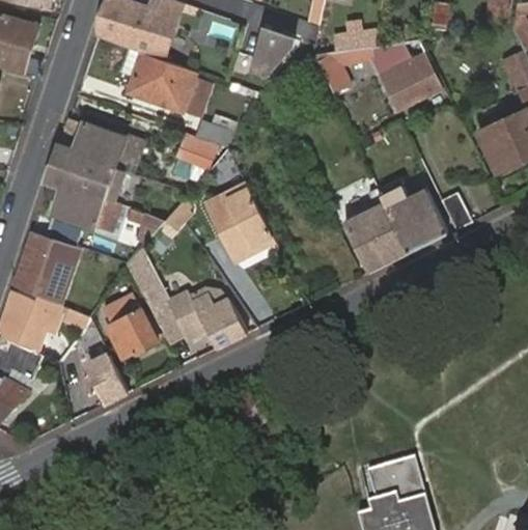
[(6,0),(47,8),(48,0),(6,0)]
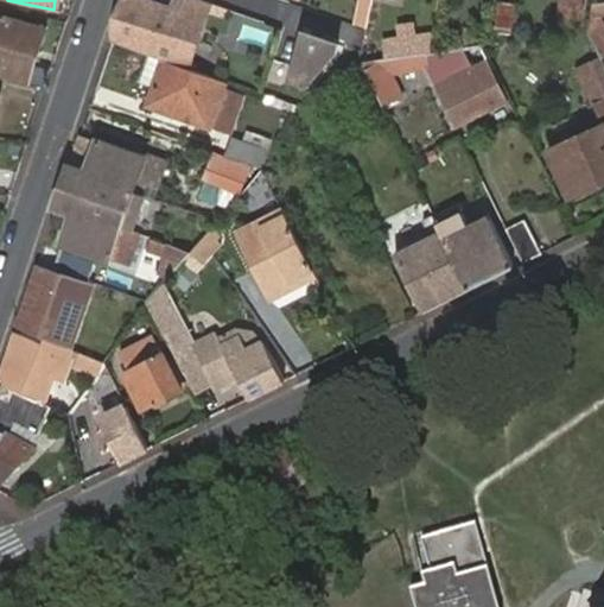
[(124,0),(109,43),(158,59),(161,61),(176,64),(188,25),(197,27),(205,2),(197,0),(169,0),(166,10),(140,0),(124,0)]
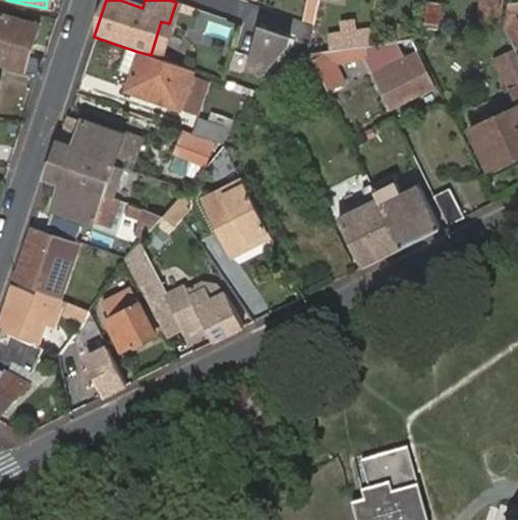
[(426,0),(422,30),(438,34),(443,2),(433,0),(426,0)]
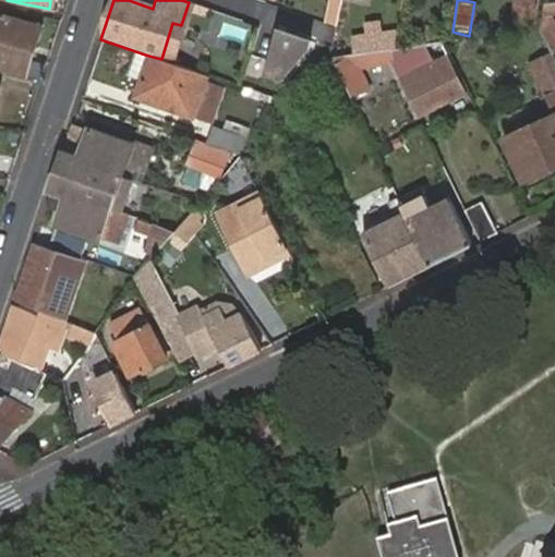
[(521,0),(518,23),(532,24),(535,0),(521,0)]
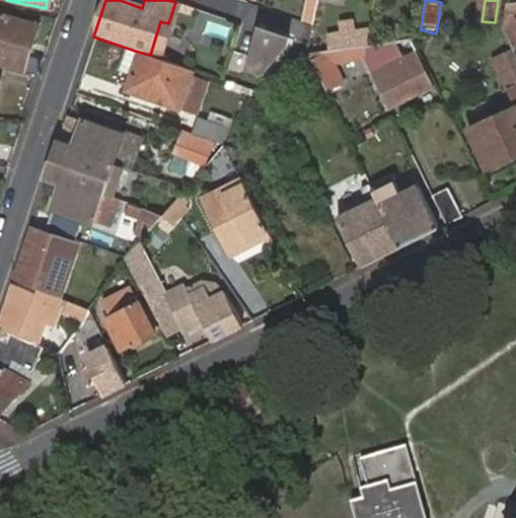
[(515,2),(503,5),(501,14),(515,12),(515,2)]
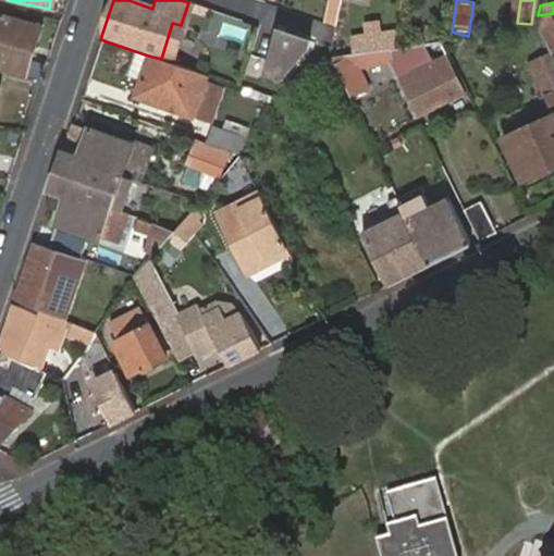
[(0,68),(26,76),(39,26),(0,14),(0,68)]
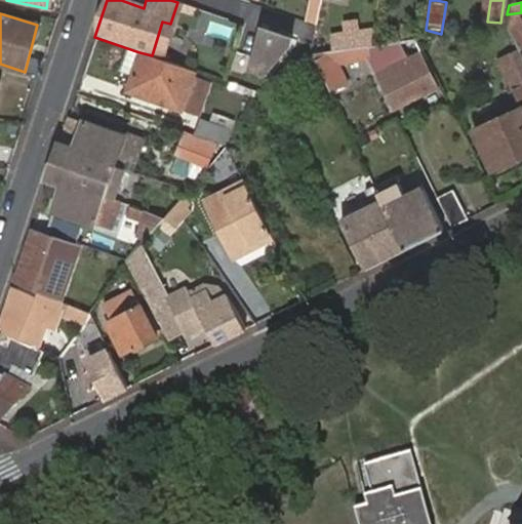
[(521,19),(521,17),(506,25),(519,51),(521,49),(521,19)]
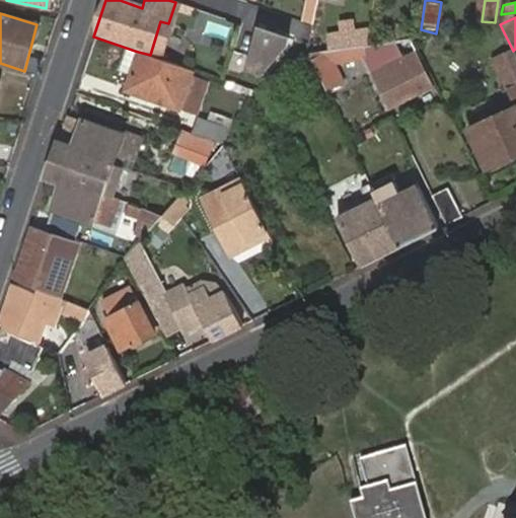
[(150,55),(158,58),(168,23),(160,21),(150,55)]
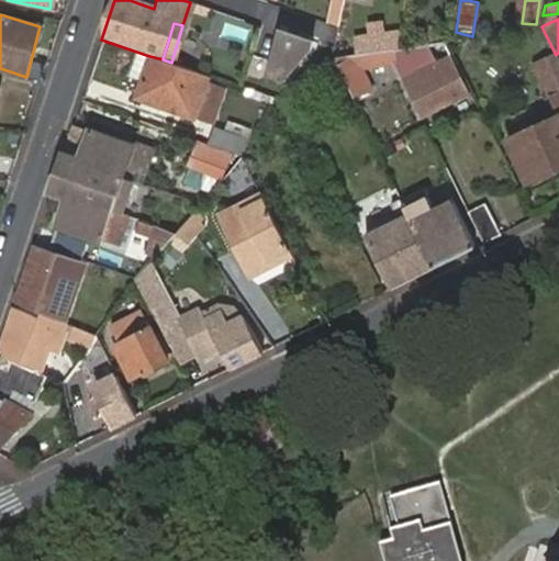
[(368,30),(369,48),(386,47),(384,29),(368,30)]
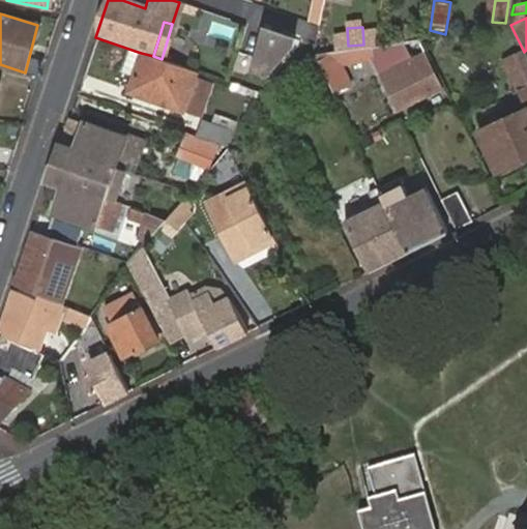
[(293,37),(266,29),(253,68),(264,72),(293,37)]
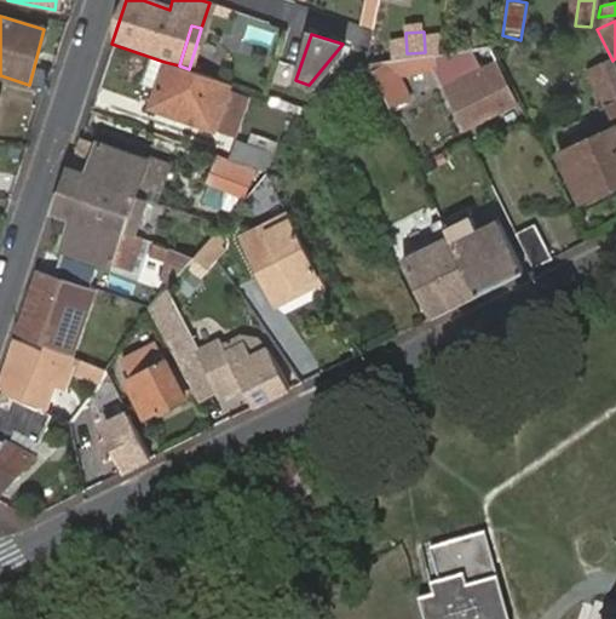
[(438,70),(450,93),(466,126),(516,102),(488,46),(387,61),(391,64),(397,79),(438,70)]
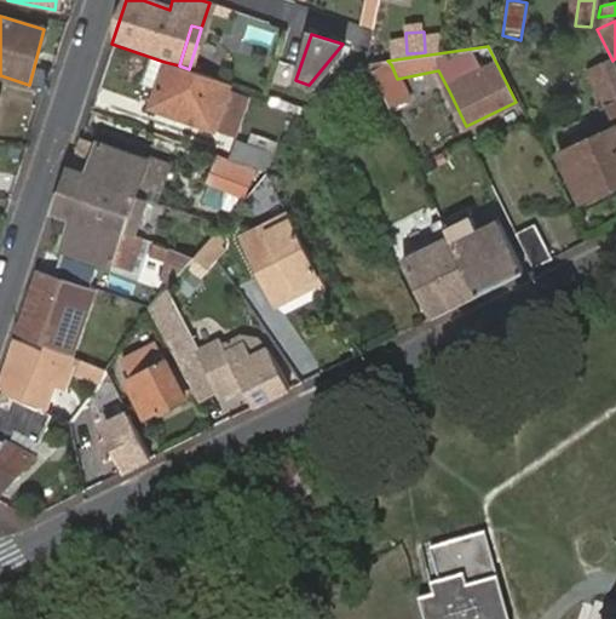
[(615,113),(615,73),(609,58),(583,69),(609,118),(615,113)]
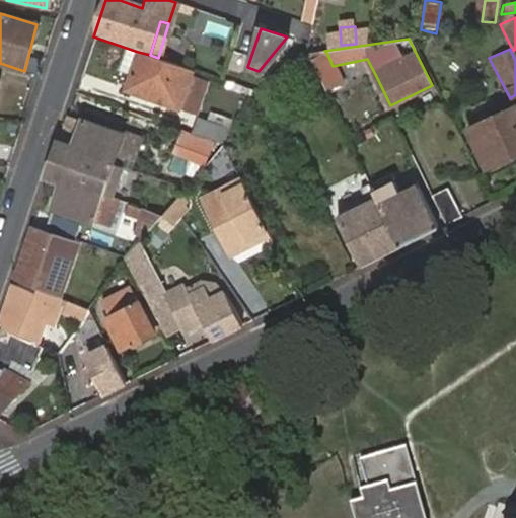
[(135,51),(121,91),(178,113),(195,70),(161,59),(158,58),(150,55),(138,52),(135,51)]
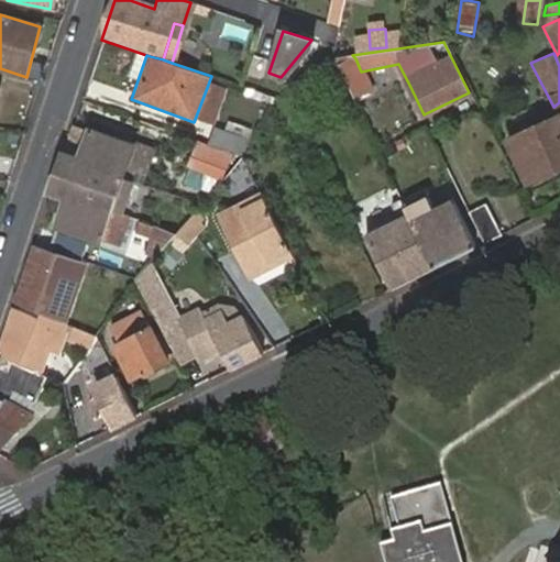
[(340,66),(354,96),(370,88),(361,72),(355,58),(340,66)]
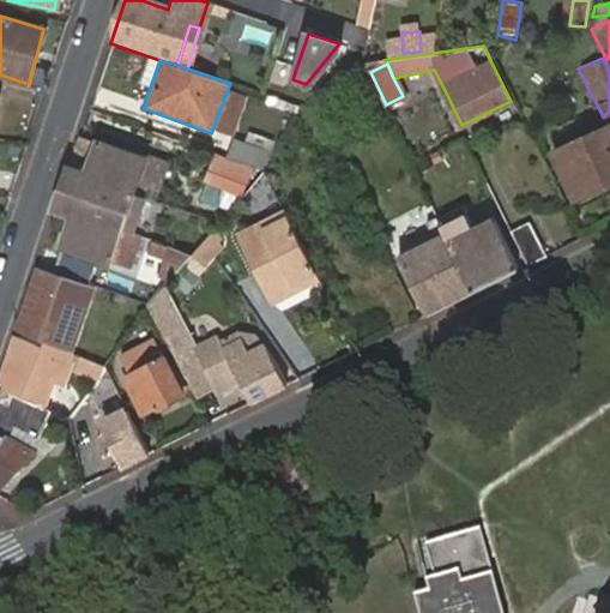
[(554,150),(575,199),(609,181),(609,127),(609,126),(554,150)]
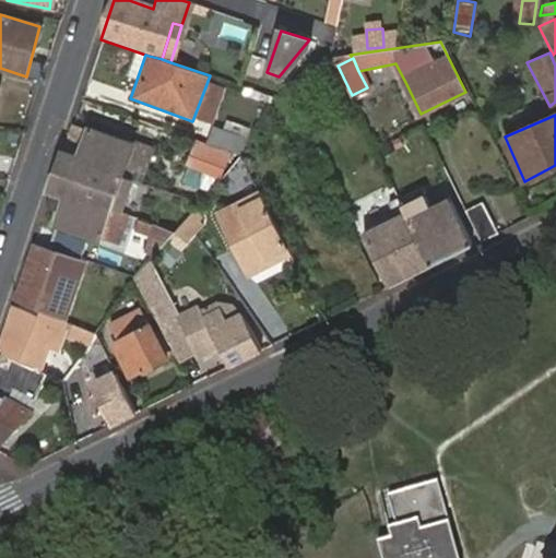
[(203,143),(216,147),(228,152),(238,155),(244,137),(209,126),(203,143)]
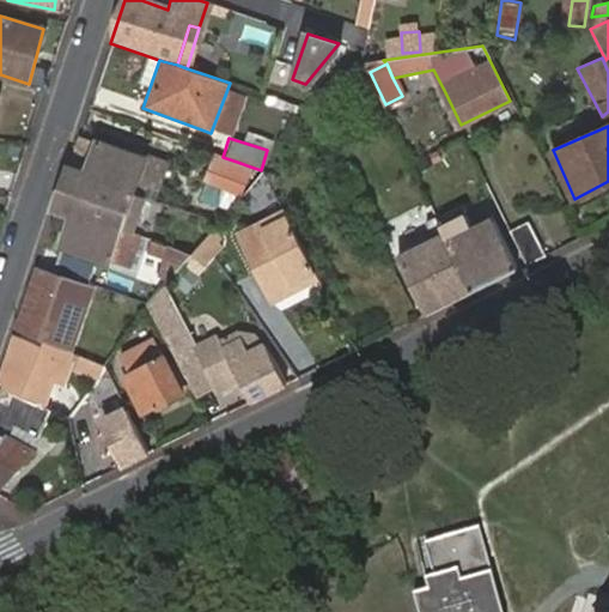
[(80,139),(69,169),(133,191),(145,194),(145,195),(156,199),(165,174),(158,165),(144,159),(80,139)]
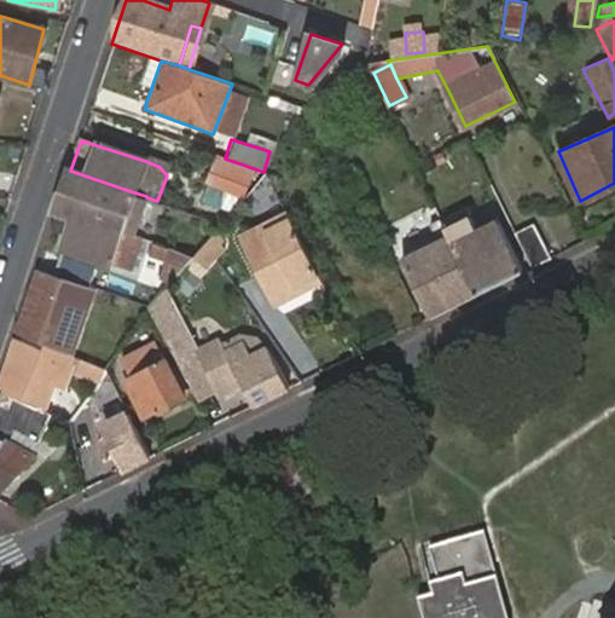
[(239,201),(253,168),(239,163),(225,159),(218,155),(206,189),(239,201)]
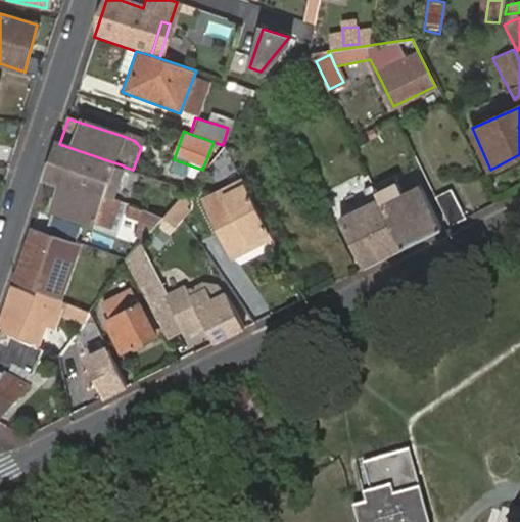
[(124,167),(124,165),(113,162),(59,144),(48,178),(62,183),(112,200),(124,167)]
